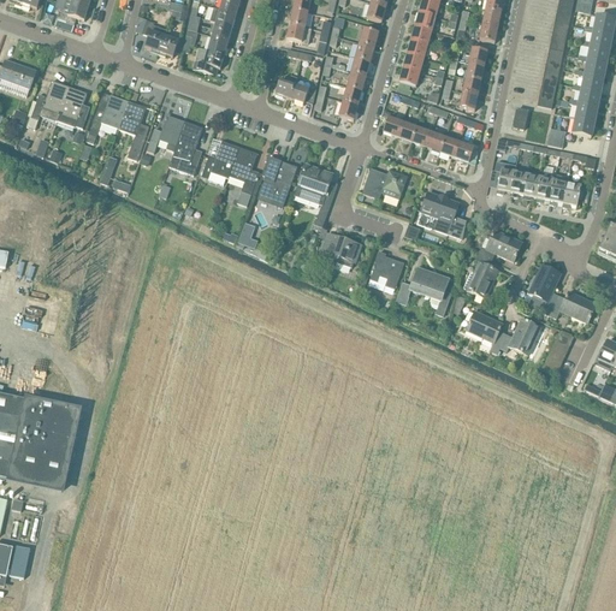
[(84,19),(88,5),(75,0),(71,0),(66,13),(59,11),(57,18),(73,23),(76,17),(84,19)]
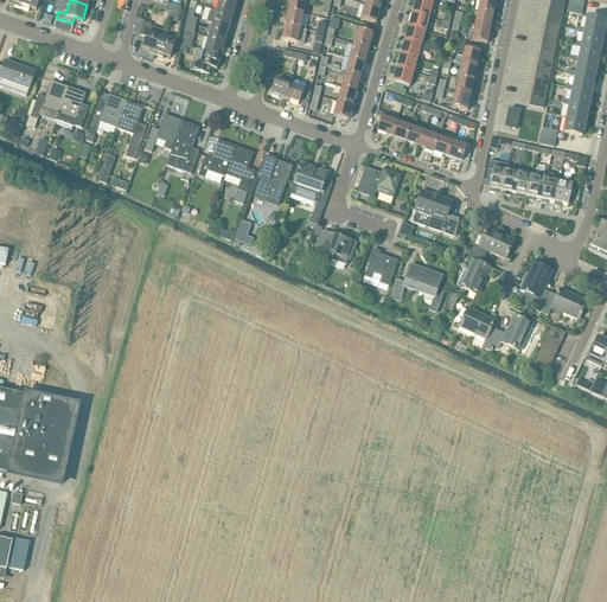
[(217,0),(216,6),(232,12),(235,0),(217,0)]
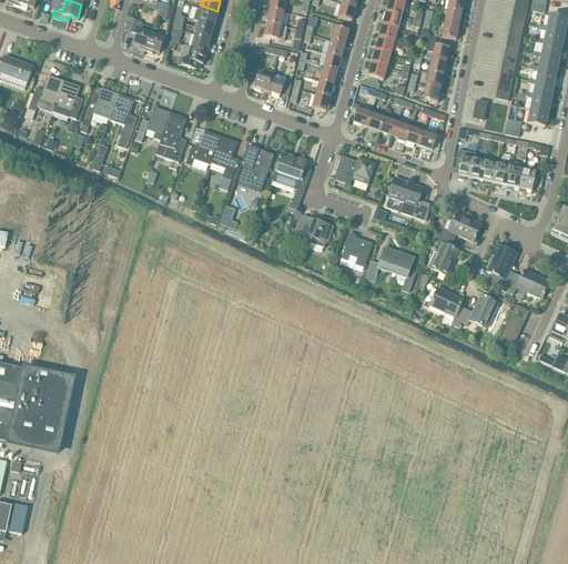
[(271,0),(270,8),(276,10),(284,12),(286,0),(271,0)]
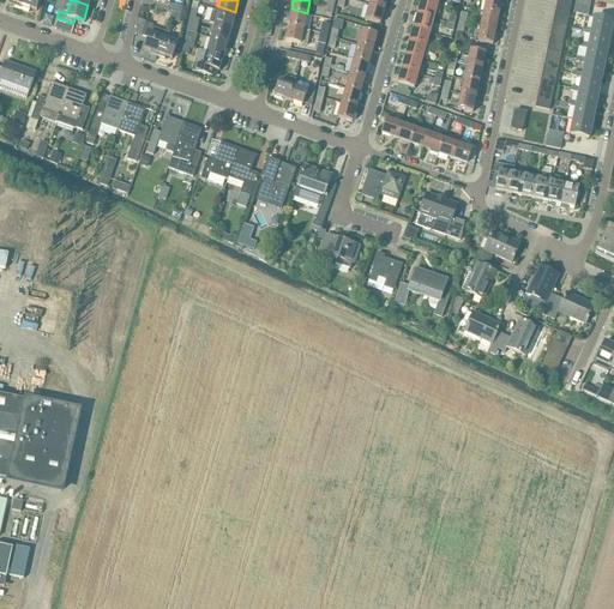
[(420,0),(417,11),(433,16),(438,1),(433,0),(420,0)]
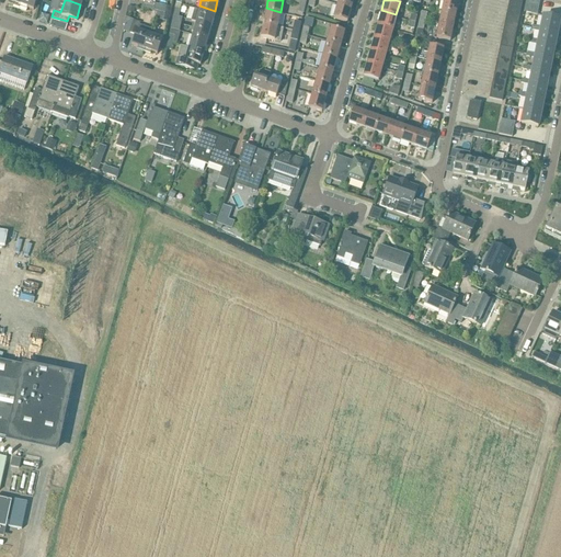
[(443,0),(442,7),(455,10),(457,0),(443,0)]
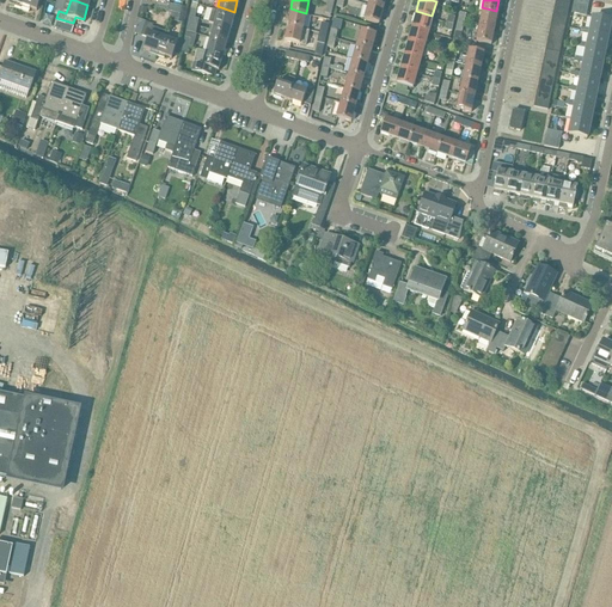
[(554,0),(545,47),(560,49),(569,0),(554,0)]
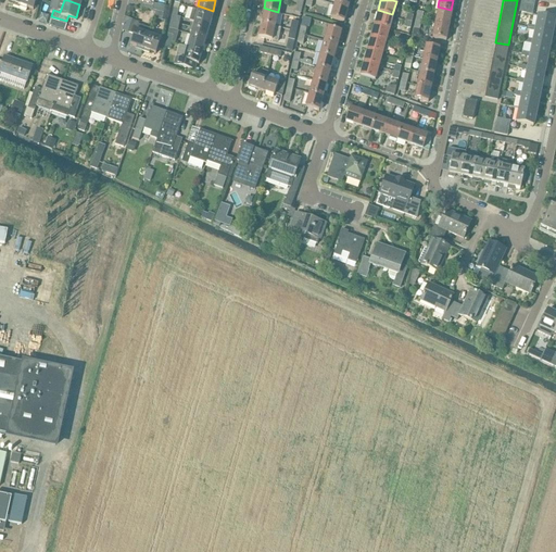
[(520,0),(519,9),(531,12),(533,0),(520,0)]
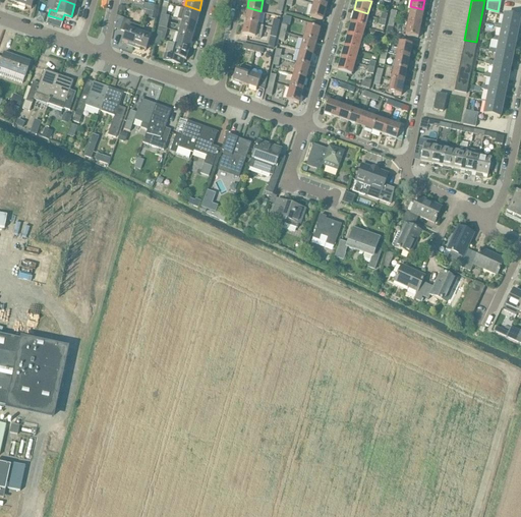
[(322,17),(326,5),(312,1),(309,13),(322,17)]
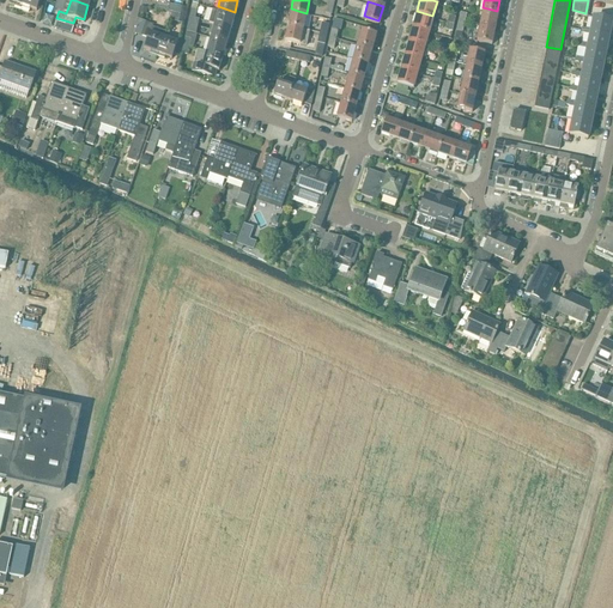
[(190,5),(189,13),(195,14),(198,16),(199,16),(200,7),(190,5)]
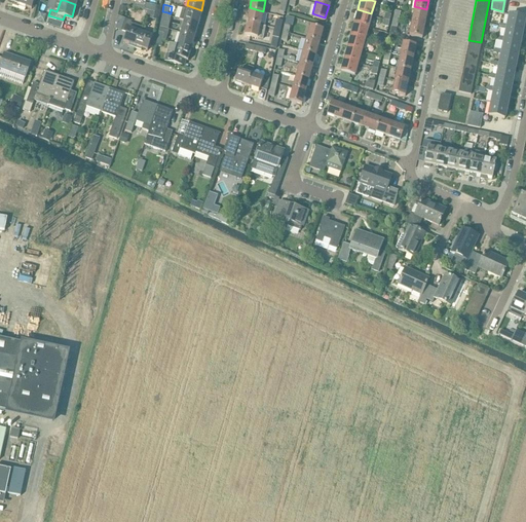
[(187,5),(184,17),(198,22),(201,10),(187,5)]
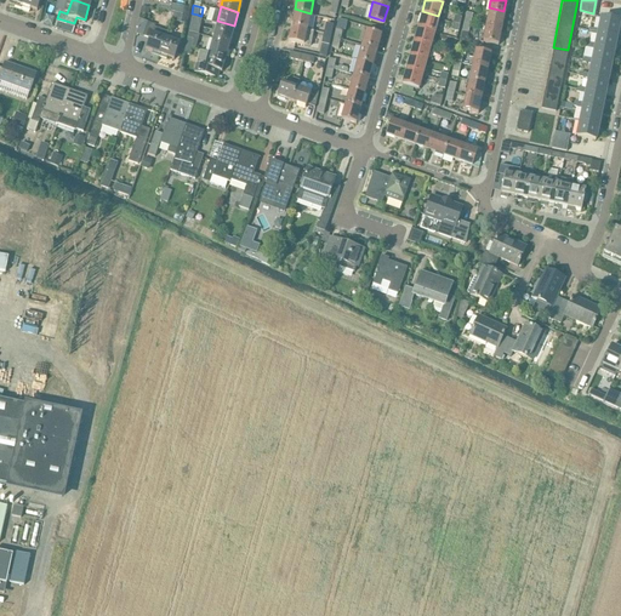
[(489,7),(485,23),(501,27),(503,11),(489,7)]
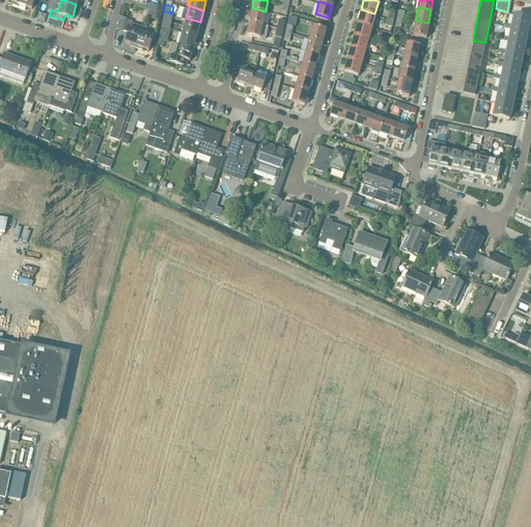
[(252,7),(249,20),(262,23),(266,11),(258,9),(252,7)]
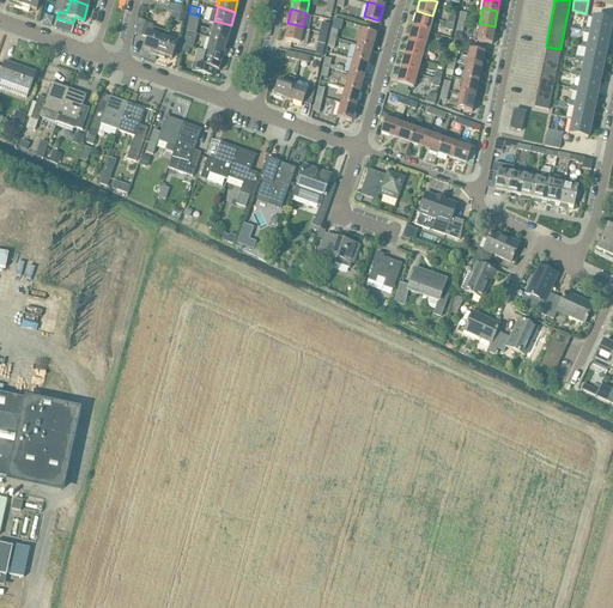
[(44,11),(43,19),(48,22),(52,22),(54,13),(52,12),(50,12),(46,11),(44,11)]
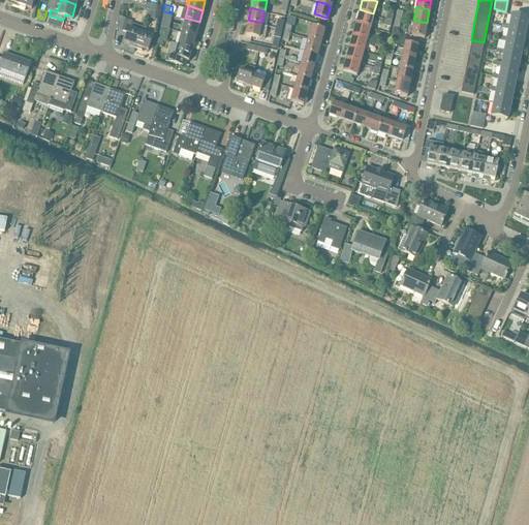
[(360,9),(356,21),(367,24),(370,26),(373,13),(360,9)]
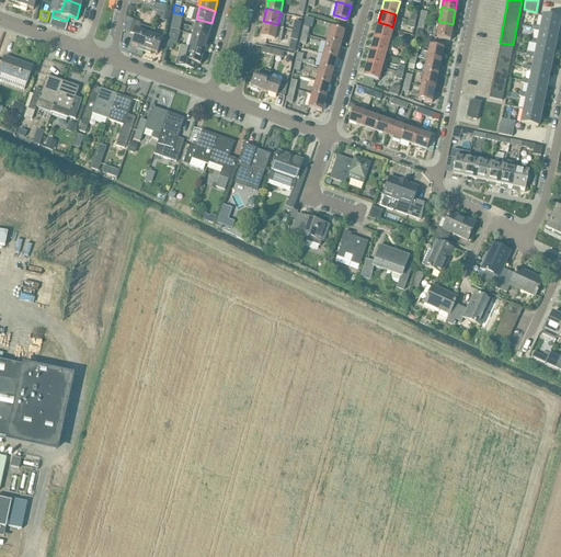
[(542,13),(540,24),(536,23),(536,27),(539,29),(540,26),(557,30),(560,16),(542,13)]
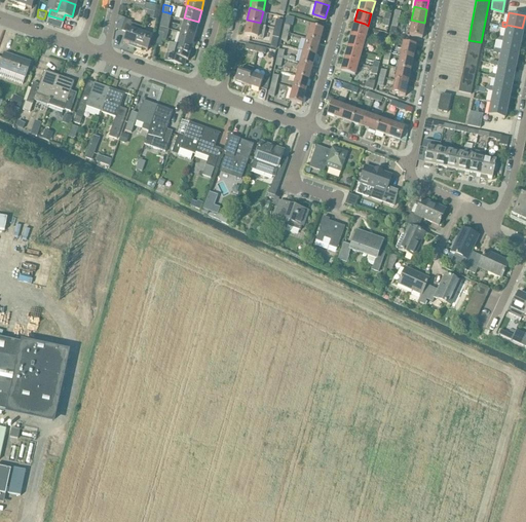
[(117,13),(114,25),(121,28),(126,30),(123,39),(129,41),(128,43),(135,45),(141,29),(142,25),(130,20),(132,17),(125,15),(117,13)]
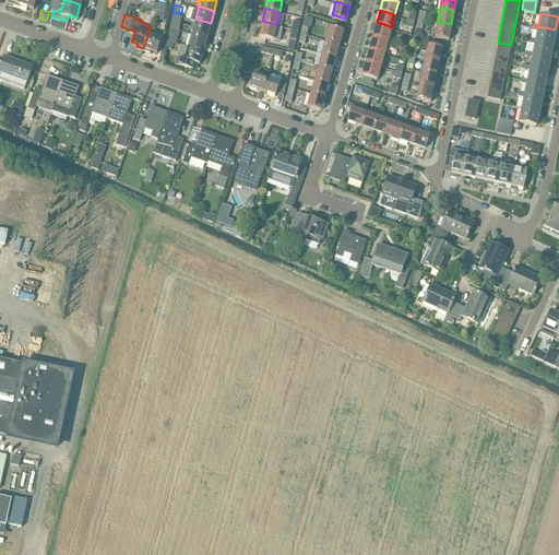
[(195,19),(191,32),(206,36),(211,23),(195,19)]
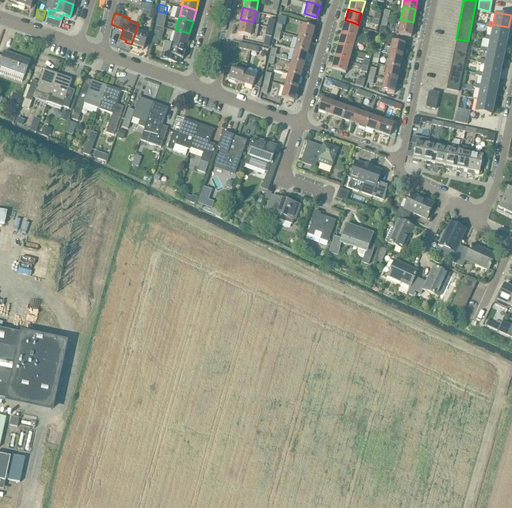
[(251,35),(253,22),(240,19),(237,32),(251,35)]
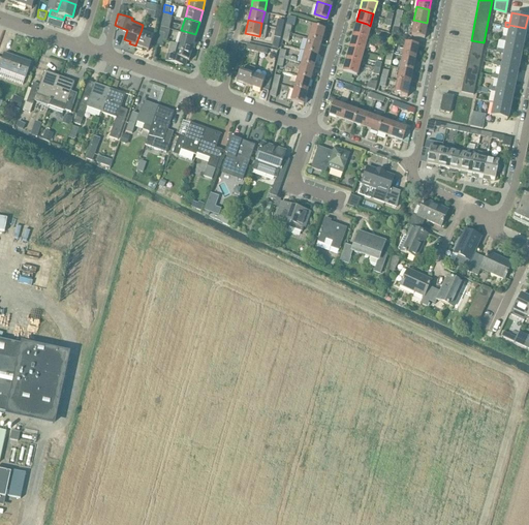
[(424,35),(427,23),(413,20),(411,32),(424,35)]
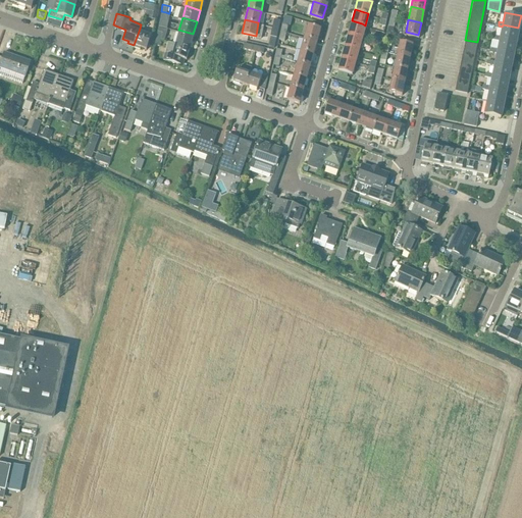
[(352,20),(348,33),(358,36),(362,37),(365,26),(362,23),(352,20)]
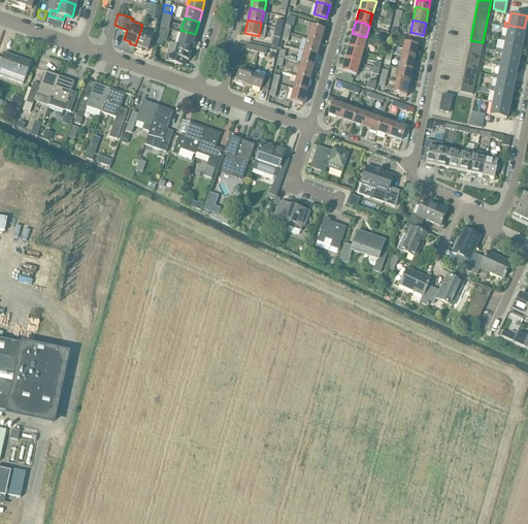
[(310,23),(306,37),(321,40),(324,27),(310,23)]
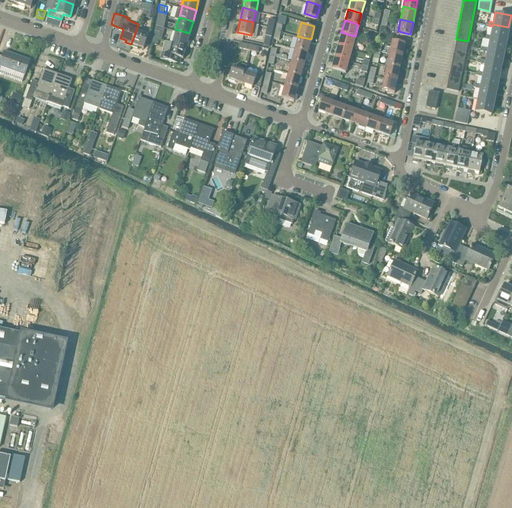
[(491,34),(487,33),(486,37),(490,38),(490,36),(506,39),(508,27),(493,24),(492,26),(491,34)]
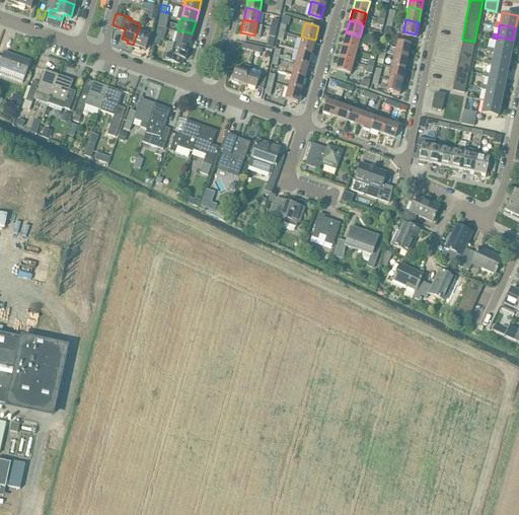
[(139,28),(133,45),(139,47),(140,45),(145,47),(150,32),(139,28)]
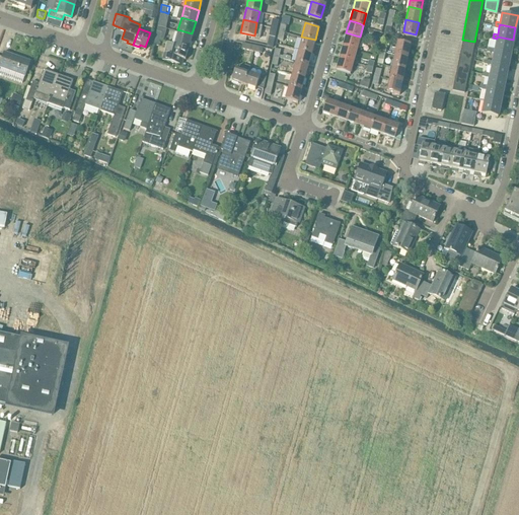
[(177,29),(174,41),(189,45),(192,33),(177,29)]
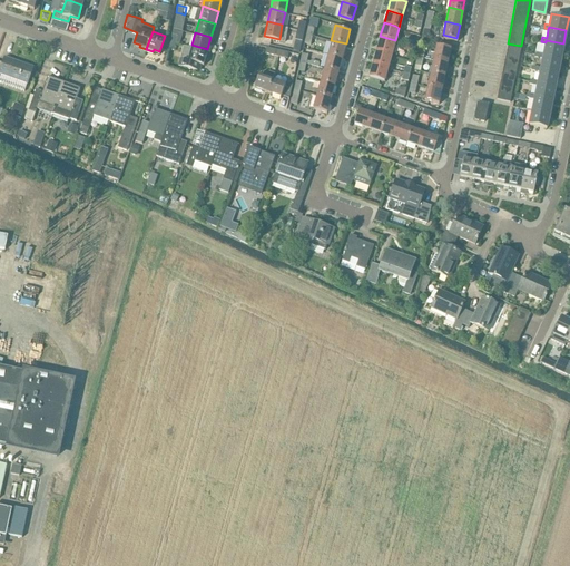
[(380,36),(376,48),(392,52),(395,40),(391,39),(380,36)]
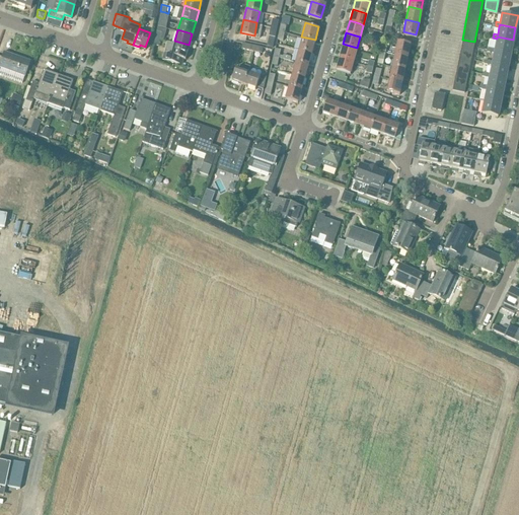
[(301,37),(298,47),(302,48),(311,52),(315,40),(301,37)]
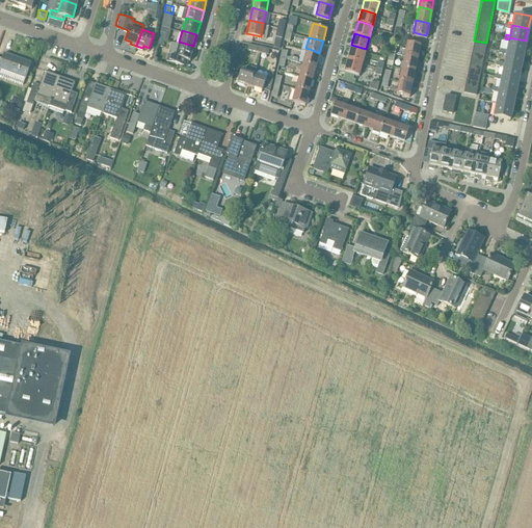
[(507,48),(503,47),(502,51),(506,52),(506,50),(523,54),(526,41),(509,37),(509,40),(507,48)]
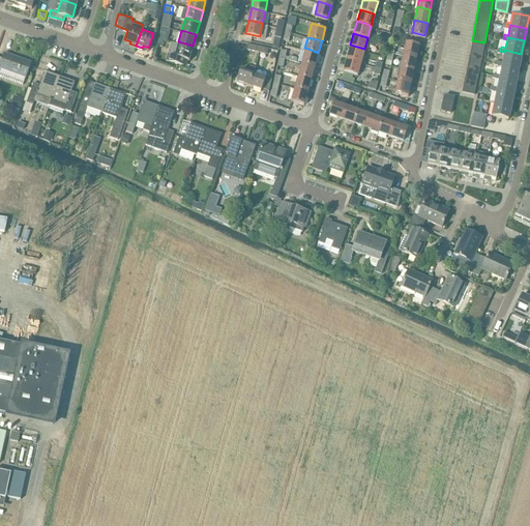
[(168,52),(166,58),(177,61),(185,63),(187,58),(189,58),(193,46),(178,41),(171,39),(168,52)]
